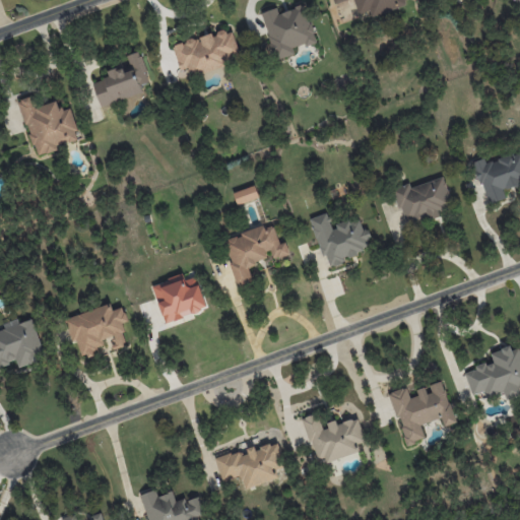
[(408,5),(406,0),(332,0),(334,4),(347,0),(354,0),(358,8),(371,4),(373,14),(408,5)]
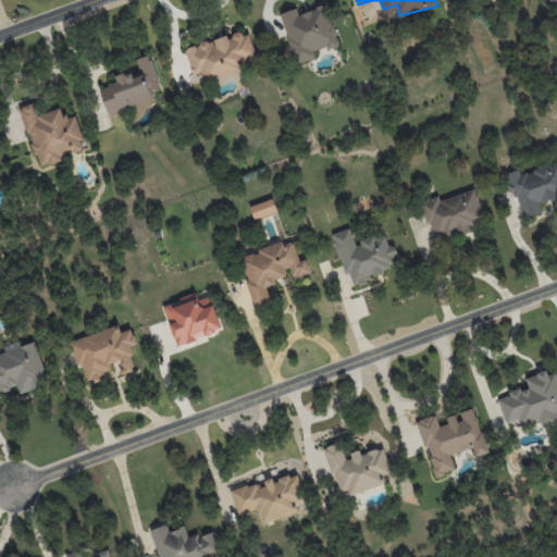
[(280,13),(291,48),(287,49),(292,65),(316,58),(314,52),(338,45),(326,5),(298,14),(297,9),(280,13)]
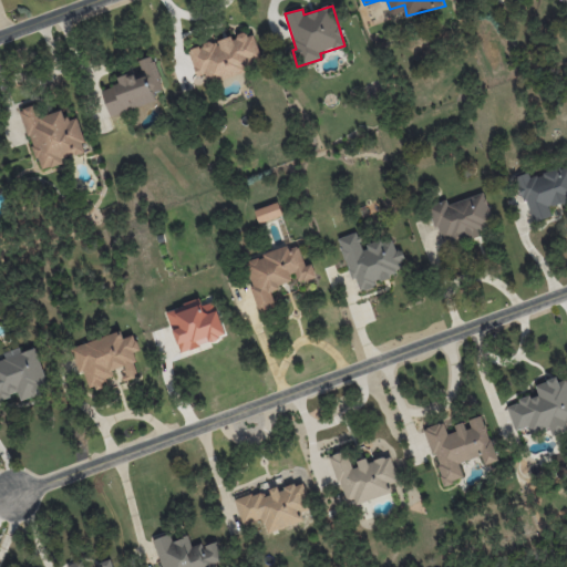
[(195,76),(205,74),(206,79),(261,65),(254,32),(188,49),(195,76)]
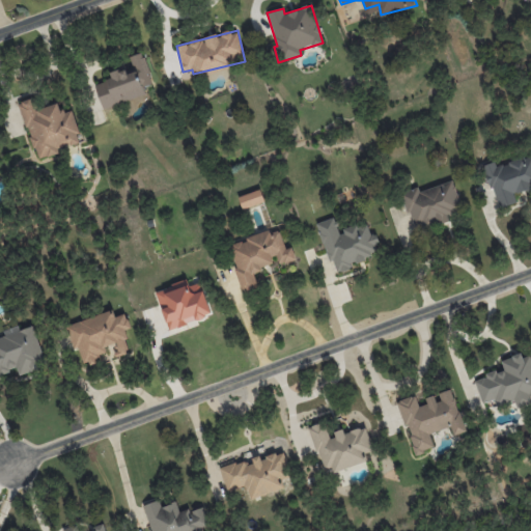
[(103,109),(145,94),(143,87),(152,84),(142,52),(130,56),(133,66),(110,74),(112,79),(94,85),(103,109)]
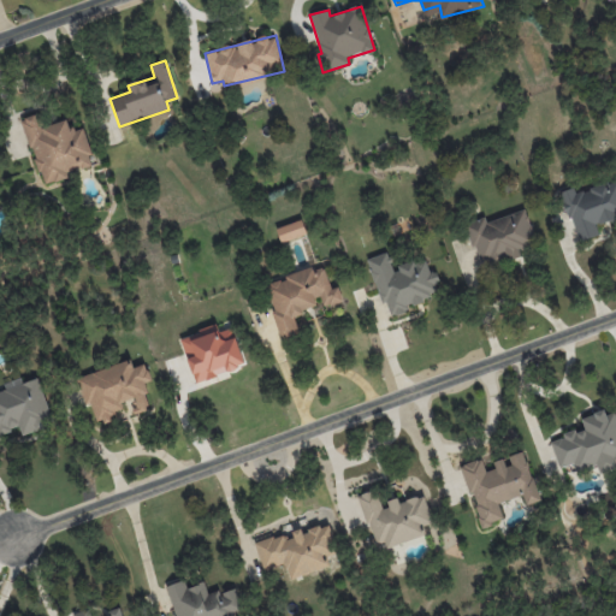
[(23,118),(40,182),(94,167),(83,126),(70,130),(67,119),(42,126),(39,114),(23,118)]
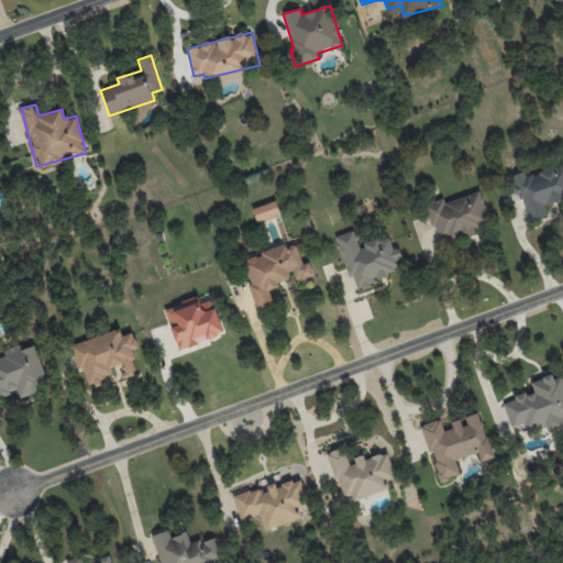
[(529,221),(548,213),(544,206),(562,198),(562,162),(526,177),(523,172),(511,176),(529,221)]
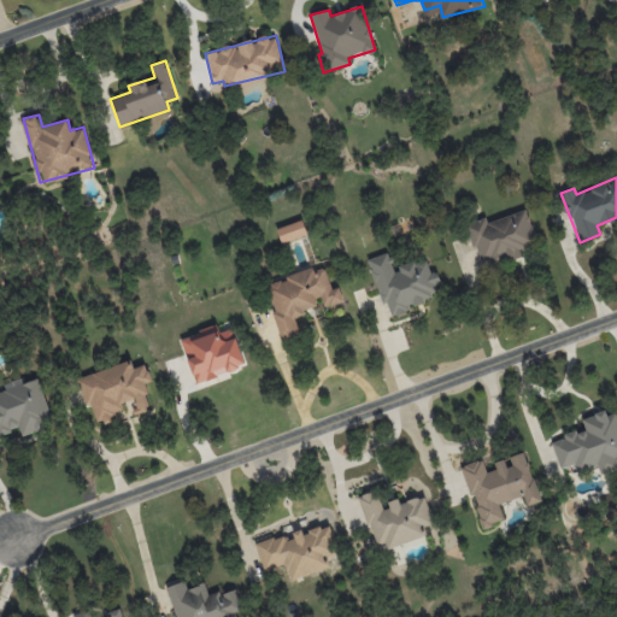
[(487,222),(486,218),(468,224),(481,269),(524,256),(522,250),(538,245),(527,210),(487,222)]
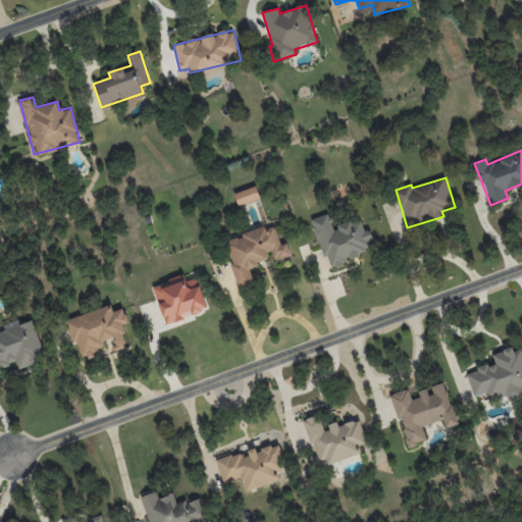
[(259,200),(256,188),(235,192),(237,205),(259,200)]
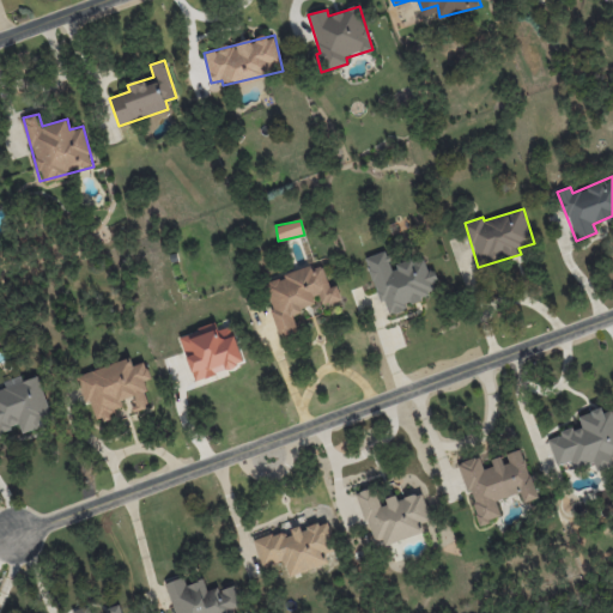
[(365,258),(380,304),(384,302),(388,311),(438,295),(425,256),(390,267),(386,250),(365,258)]
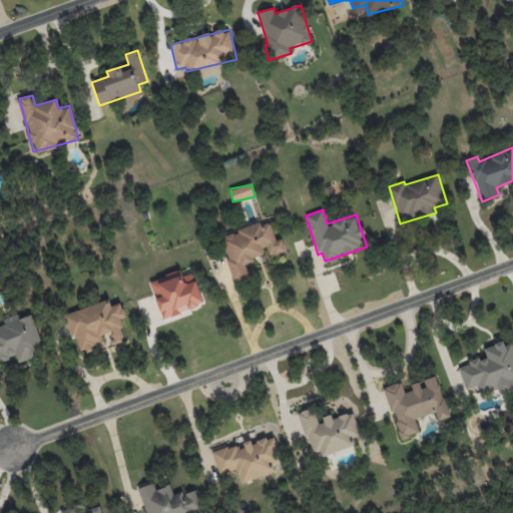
[(236,282),(248,277),(243,263),(267,253),(269,258),(286,250),(282,238),(277,240),(268,219),(219,239),(236,282)]
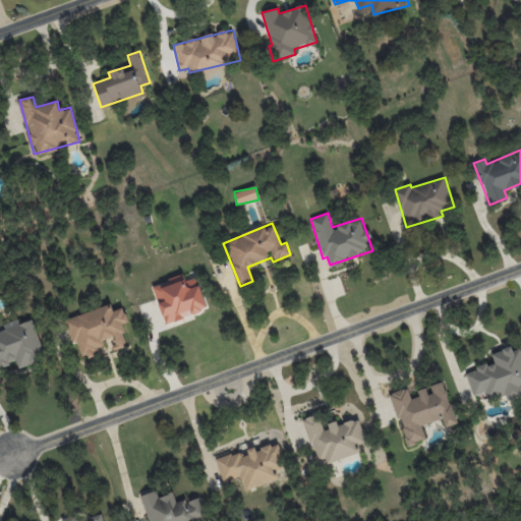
[(165,324),(208,310),(197,277),(185,281),(183,275),(153,285),(165,324)]
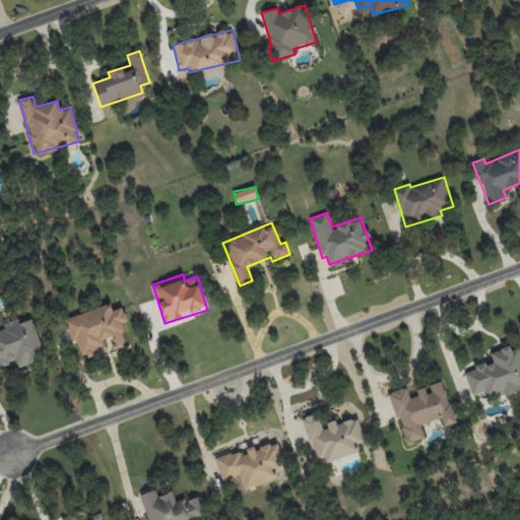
[(66,317),(78,360),(98,354),(95,347),(104,345),(103,340),(111,338),(114,348),(127,344),(121,323),(127,321),(123,307),(113,310),(111,305),(66,317)]
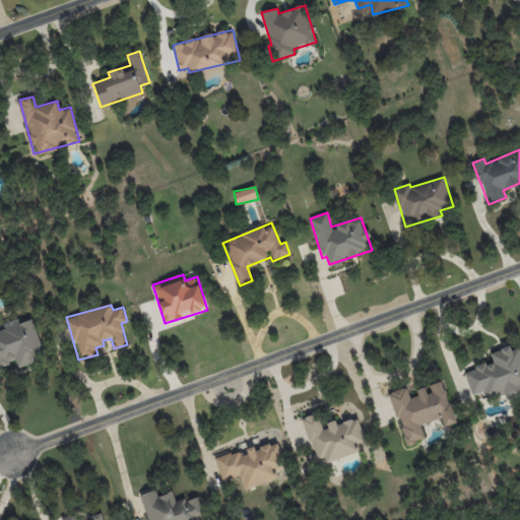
[(33,320),(18,323),(17,319),(3,323),(5,329),(0,330),(0,365),(16,361),(18,367),(44,360),(33,320)]
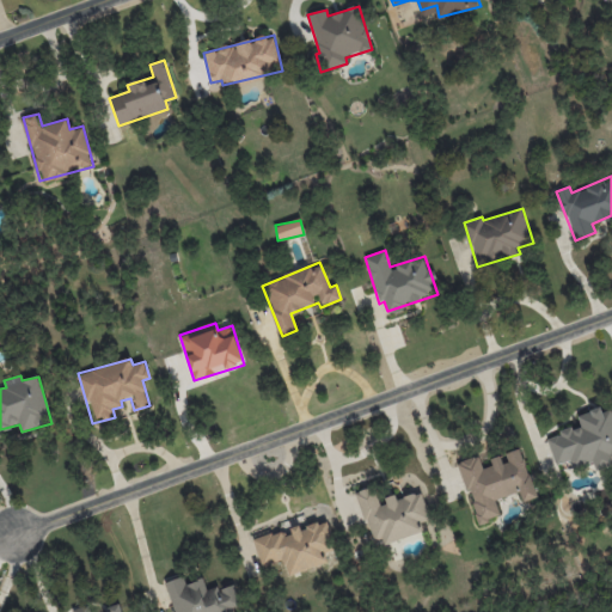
[(611,453),(611,409),(603,411),(600,408),(577,415),(581,426),(546,438),(556,465),(569,460),(571,469),(593,461),(595,471),(611,465),(611,458),(611,454),(611,453)]
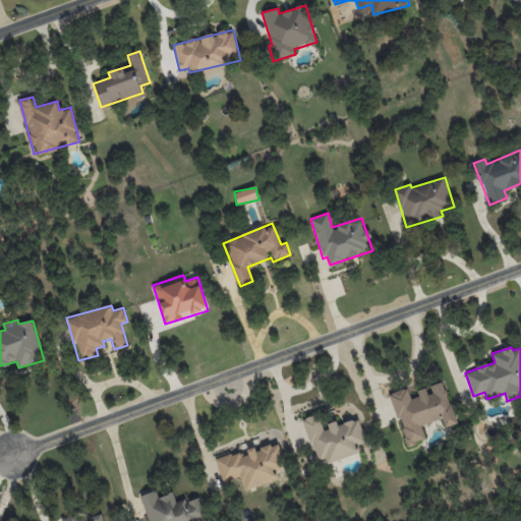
[(457,423),(443,382),(427,387),(412,392),(410,387),(390,394),(407,446),(425,440),(421,425),(442,419),(445,427),(457,423)]
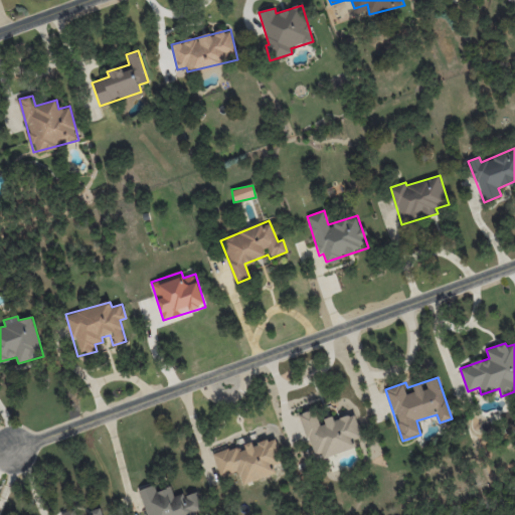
[(356,448),(353,438),(361,436),(354,413),(333,420),(333,418),(319,422),(314,409),(300,413),(315,461),(356,448)]
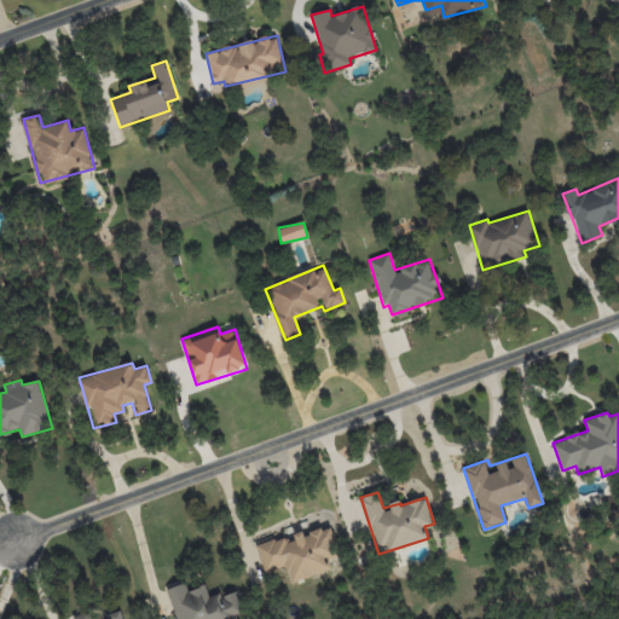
[(291,582),(337,567),(325,527),(285,541),(284,537),(256,545),(265,573),(287,566),(291,582)]
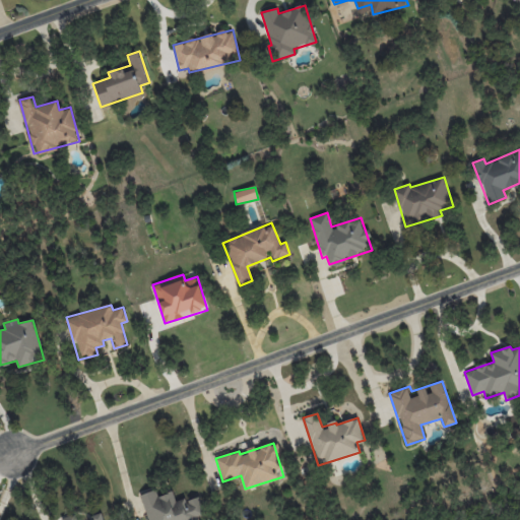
[(139,495),(147,519),(206,519),(199,496),(176,503),(173,492),(157,497),(155,490),(139,495)]
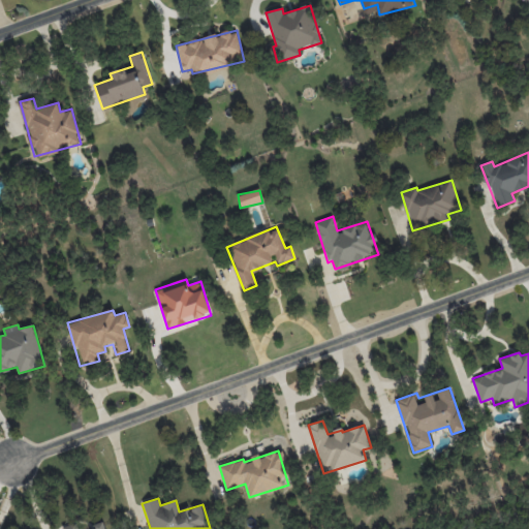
All buildings are outlined.
